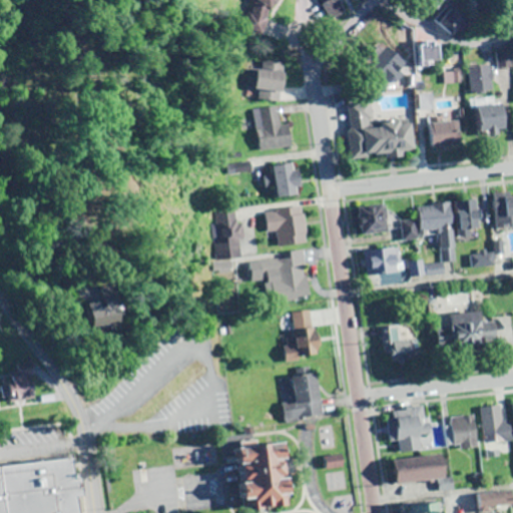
[(434,21),(453,36),(466,20),(447,5),(434,21)]
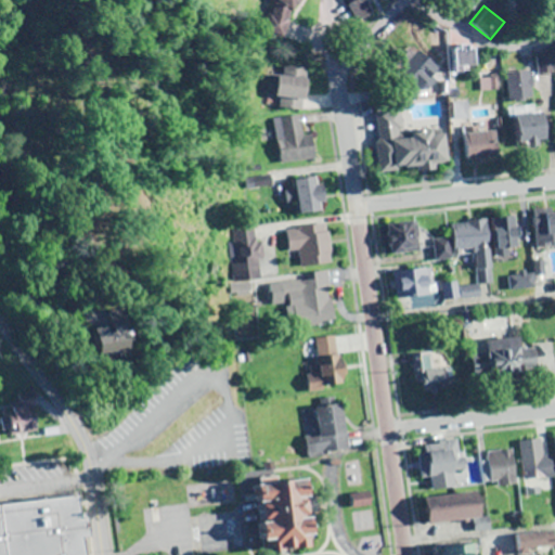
[(508,101),(533,100),(532,73),(507,74),(508,101)]
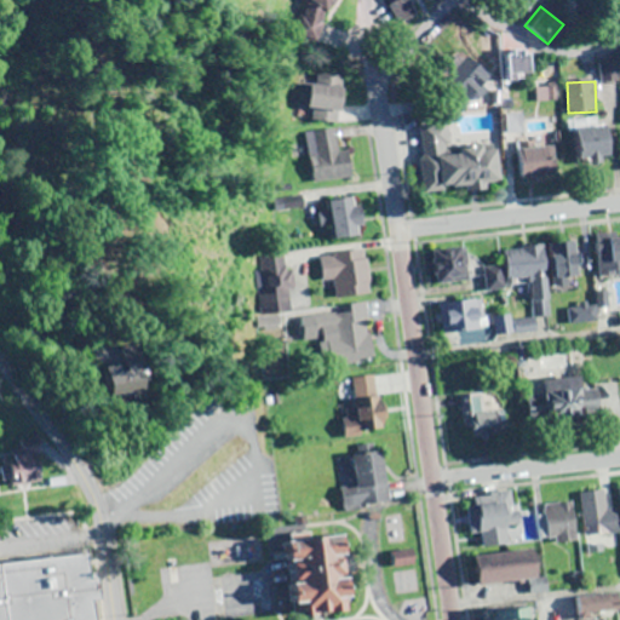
[(344,125),(344,97),(311,97),(311,125),(344,125)]
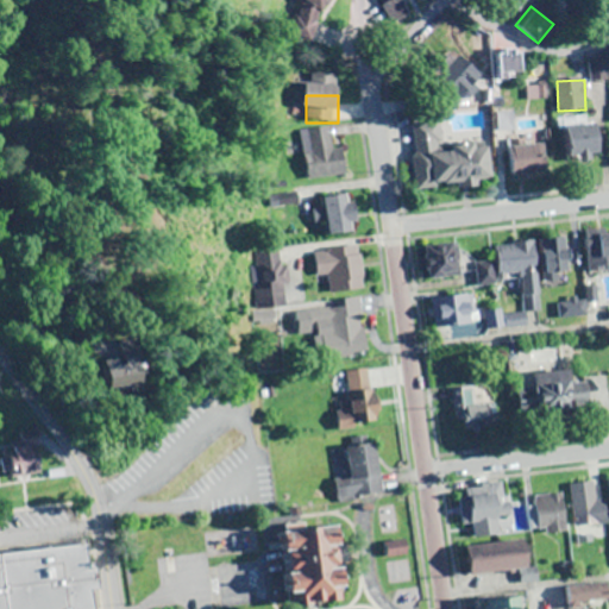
[(493,186),(491,145),(444,148),(443,123),(414,124),(418,188),(493,186)]
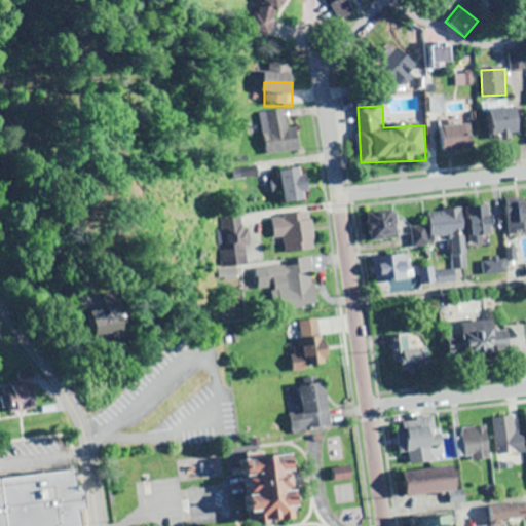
[(262,110),(288,107),(290,126),(298,125),(302,148),(268,153),(262,110)]
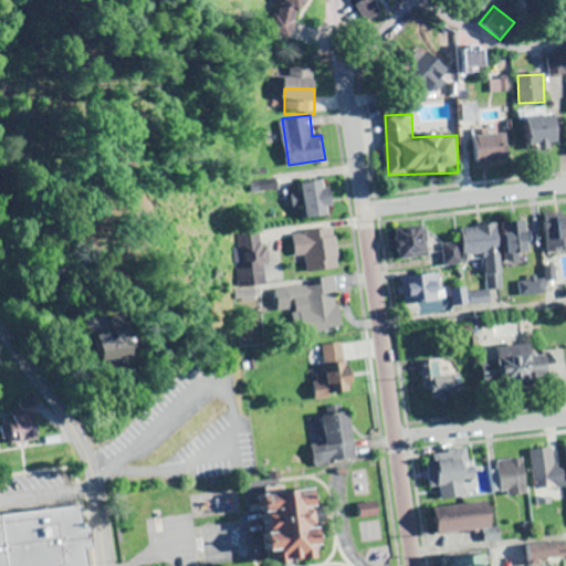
[(557,115),(528,118),(532,148),(561,145),(557,115)]
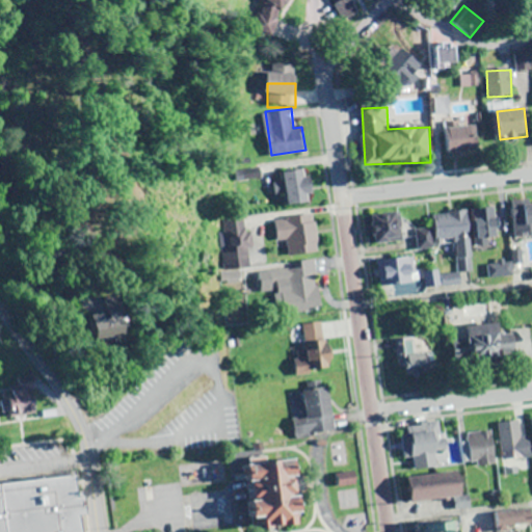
[(474,126),(447,127),(448,154),(475,153),(474,126)]
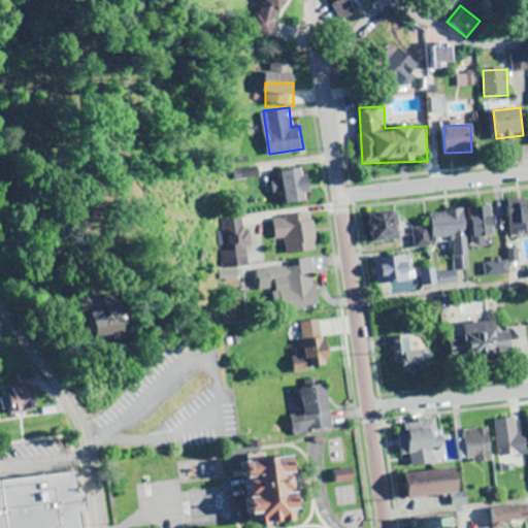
[(234,167),(260,164),(262,174),(236,178),(234,167)]
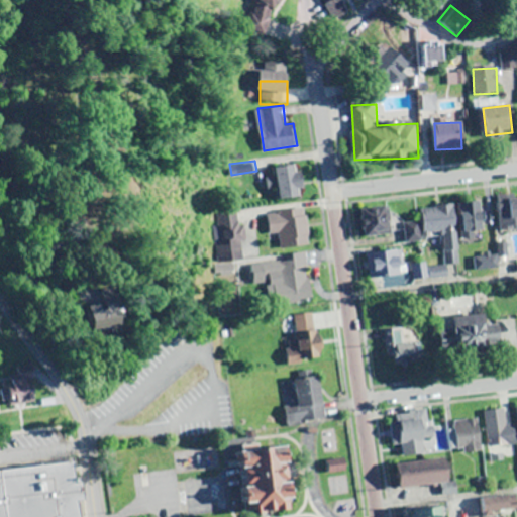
[(297,162),(277,166),(279,175),(267,176),(269,187),(280,185),(282,197),(302,195),(300,186),(305,186),(303,170),(298,170),(297,162)]
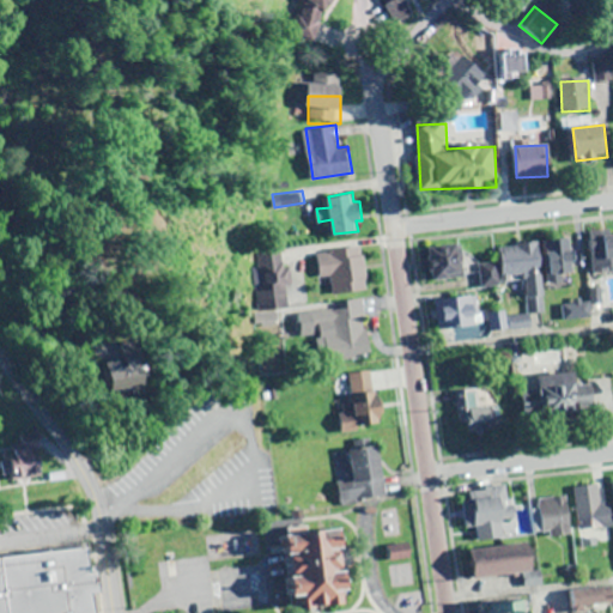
[(612,230),(592,232),(594,274),(612,273),(612,230)]
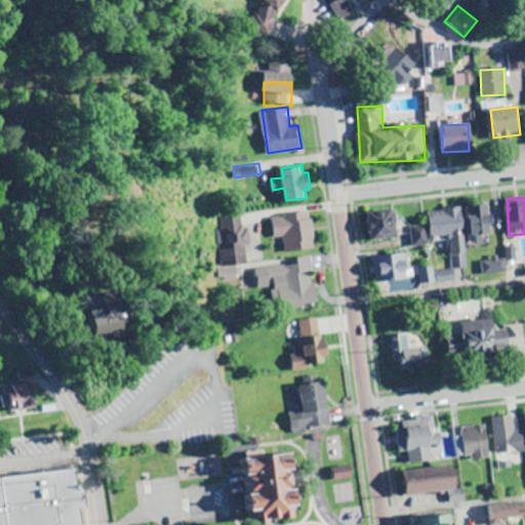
[(470,247),(484,247),(483,228),(492,228),(491,206),(469,207),(470,247)]
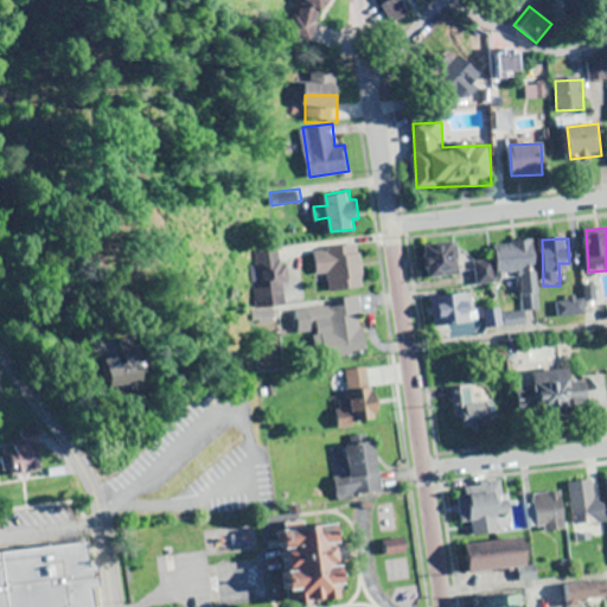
[(315,249),(318,273),(328,272),(332,289),(365,285),(358,242),(315,249)]
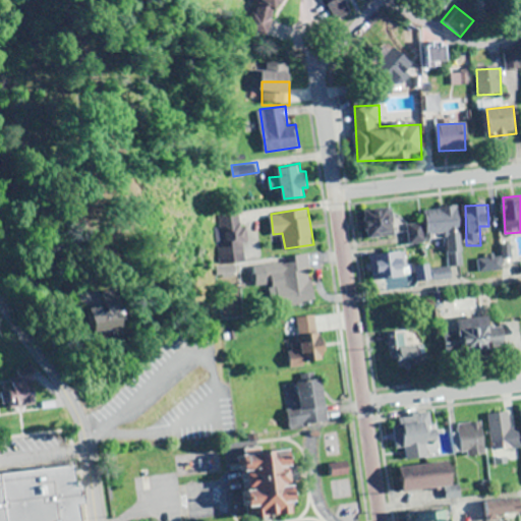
[(458,208),(426,210),(428,240),(440,240),(442,268),(462,267),(458,208)]
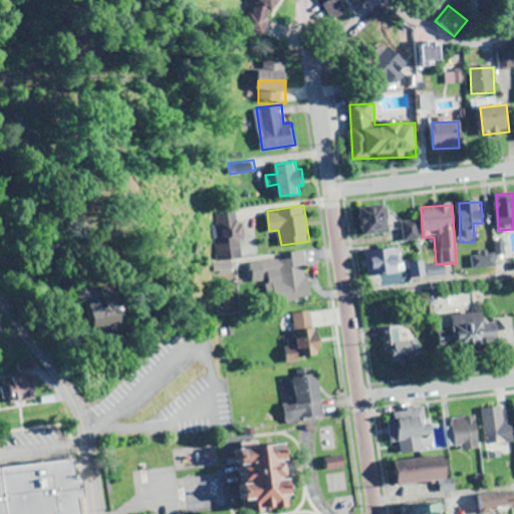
[(357,237),(390,235),(387,207),(354,210),(357,237)]
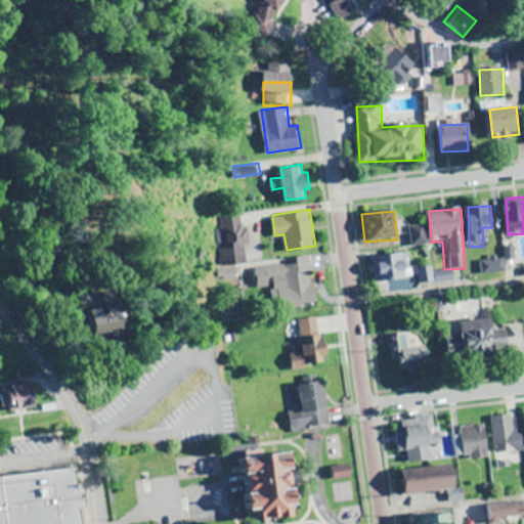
[(242,212),(220,215),(221,226),(216,227),(221,265),(249,261),(246,243),(252,242),(250,226),(244,227),(242,212)]
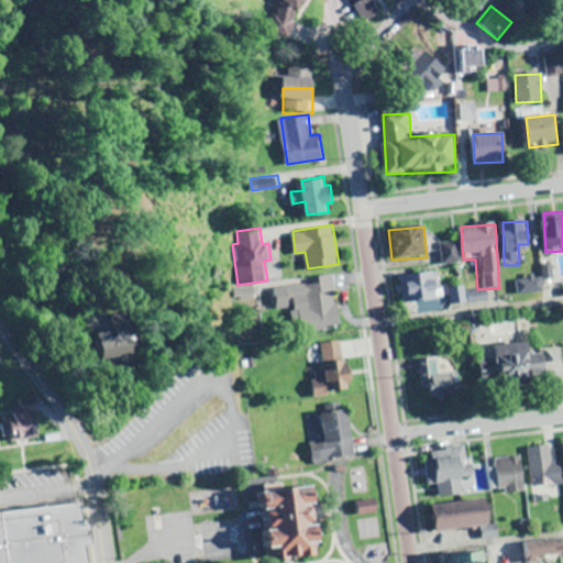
[(452,243),(441,244),(443,263),(454,262),(452,243)]
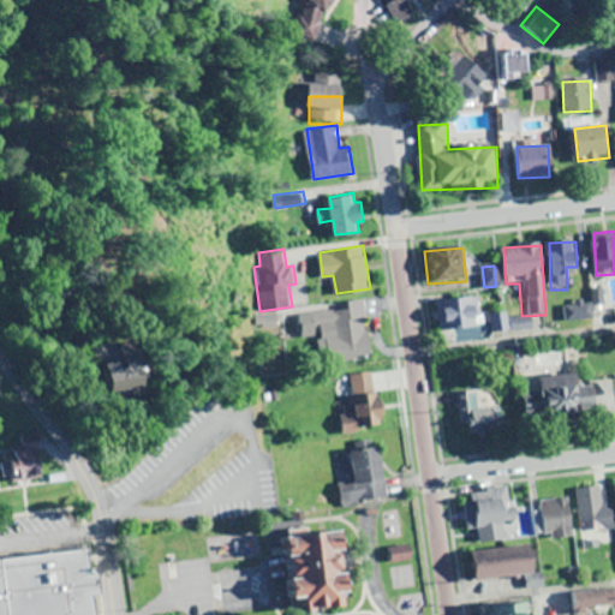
[(366,297),(344,300),(345,306),(302,312),(304,336),(323,333),(324,336),(320,338),(322,353),(330,352),(332,360),(375,356),(366,297)]
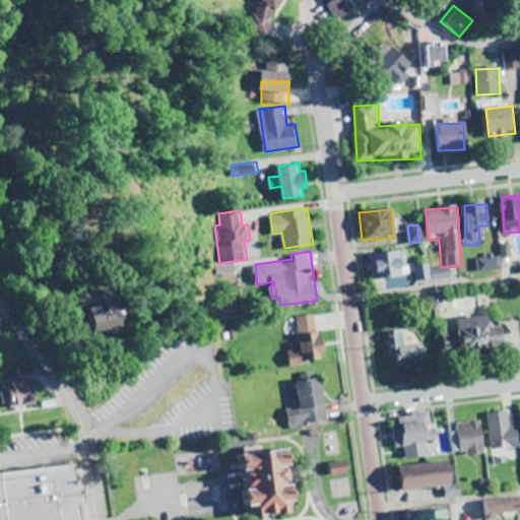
[(371,255),(373,280),(405,278),(403,253),(371,255)]
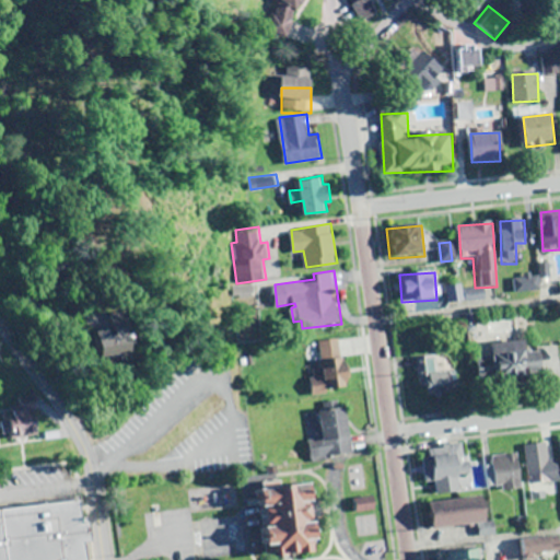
[(514,280),(516,294),(540,291),(538,277),(514,280)]
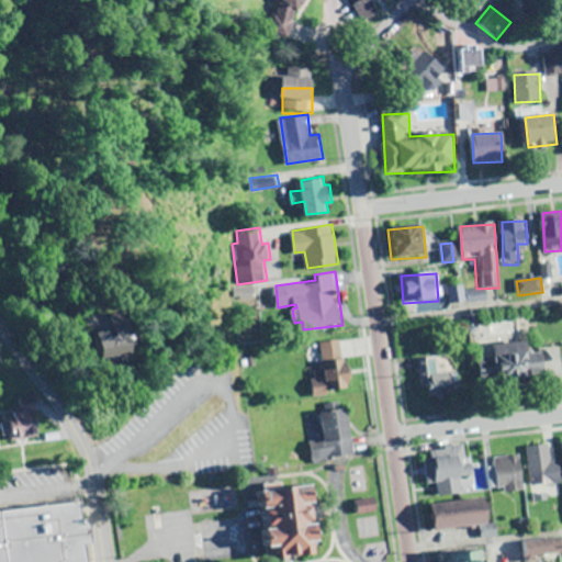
[(120,334),(101,337),(105,360),(141,352),(132,311),(115,315),(120,334)]
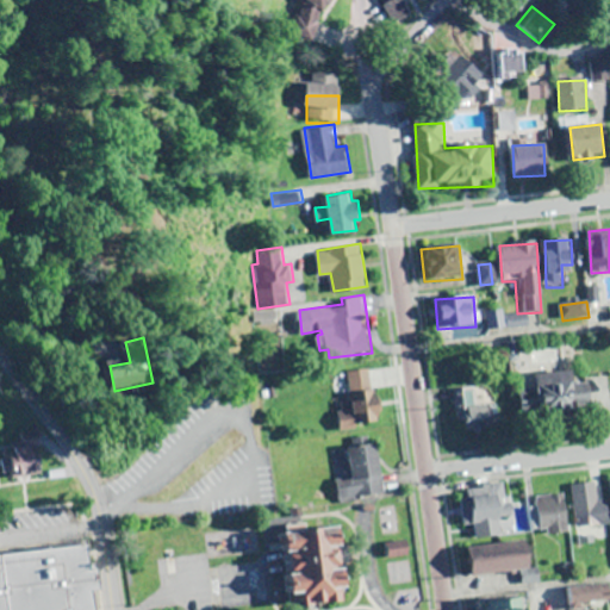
[(353,399),(343,399),(346,410),(341,410),(343,429),(359,427),(359,422),(381,418),(373,366),(349,368),(353,399)]
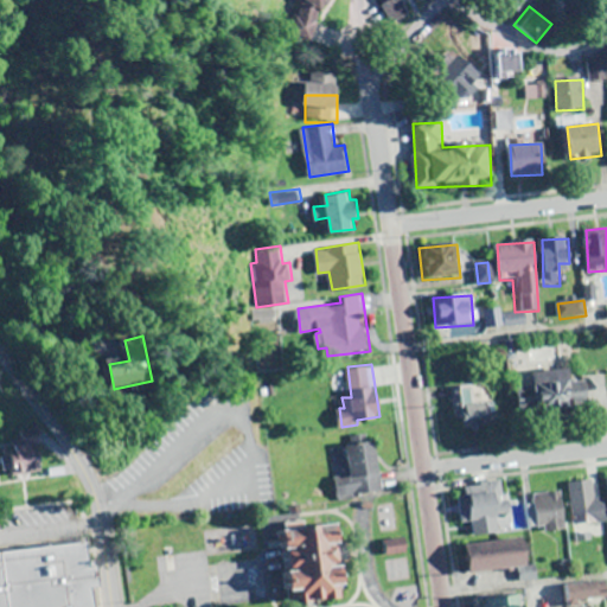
[(579,422),(573,371),(534,375),(540,426),(579,422)]
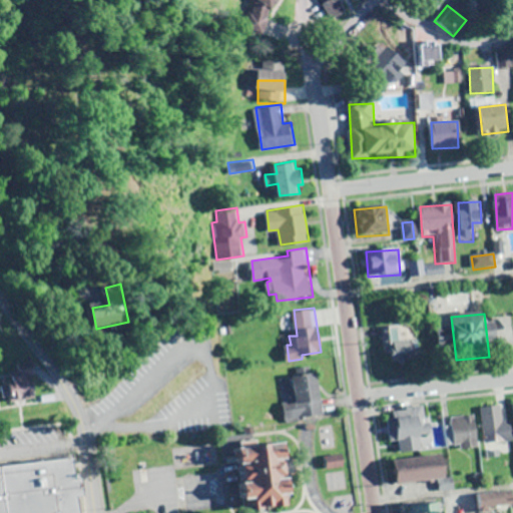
[(502,354),(512,350),(512,322),(511,317),(492,323),(502,354)]
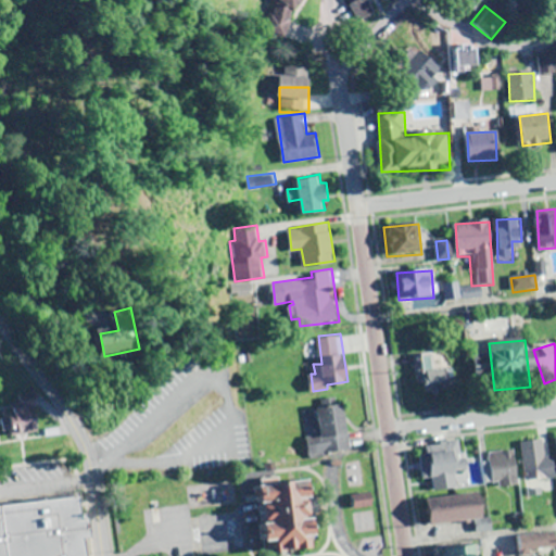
[(452,353),(414,359),(419,397),(457,391),(452,353)]
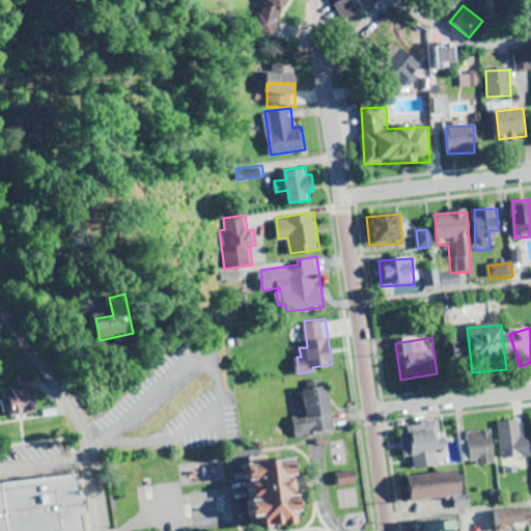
[(6,393),(14,417),(43,409),(33,376),(20,380),(22,388),(6,393)]
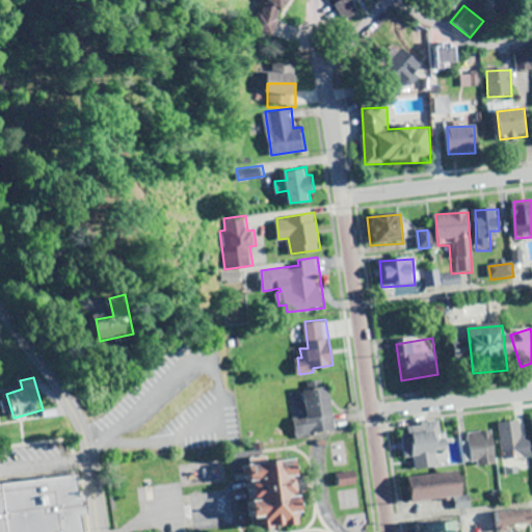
[(331,384),(338,428),(297,434),(295,417),(310,415),(306,389),(331,384)]
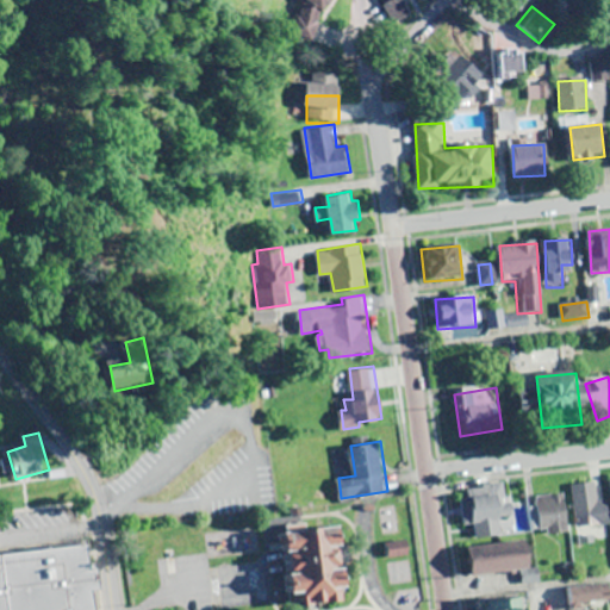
[(604,484),(574,487),(579,531),(609,528),(604,484)]
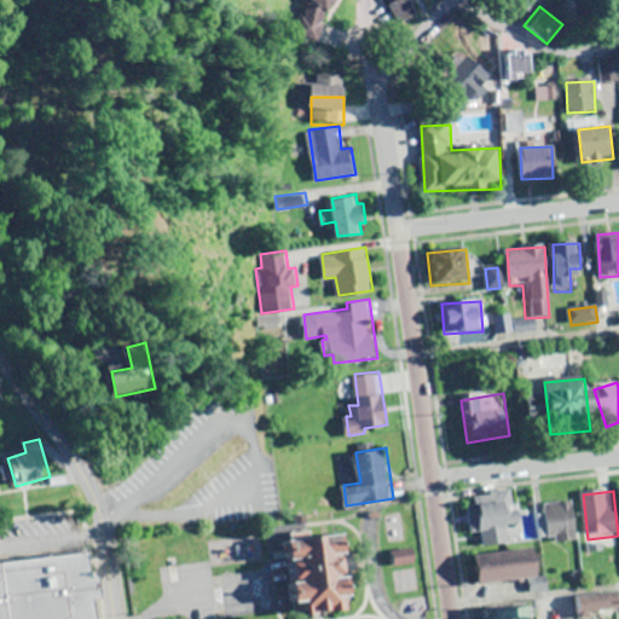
[(469,508),(473,534),(484,533),(485,549),(513,545),(510,527),(521,526),(516,492),(476,497),(478,507),(469,508)]
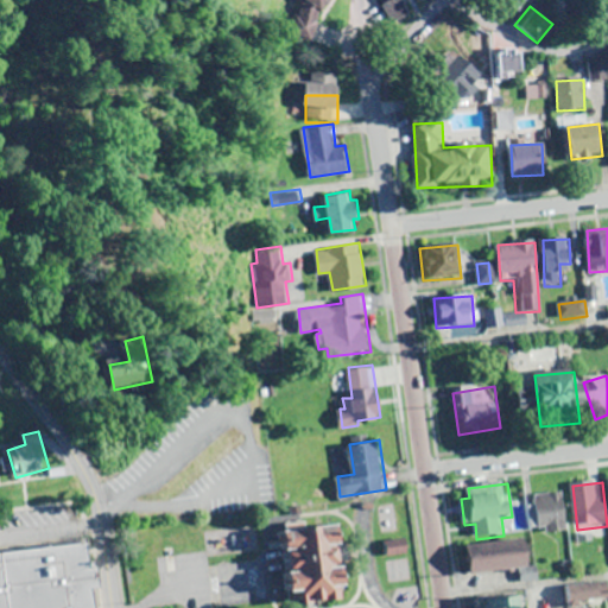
[(540,533),(567,533),(567,495),(540,495),(540,533)]
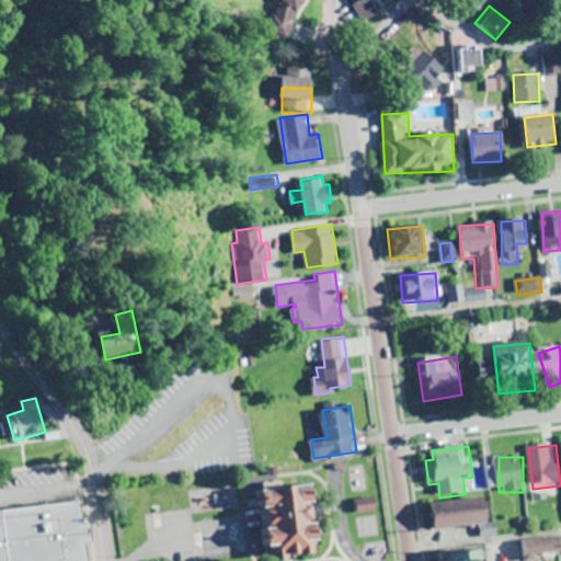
[(260,489),(313,483),(319,552),(266,558),(260,489)]
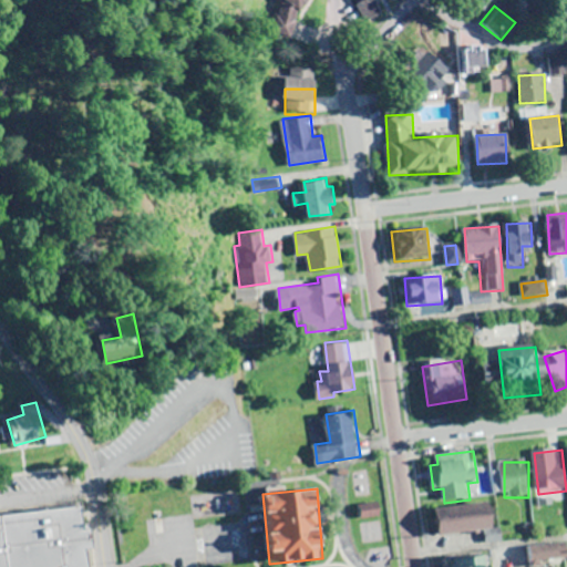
[(361,503),(380,500),(383,514),(363,517),(361,503)]
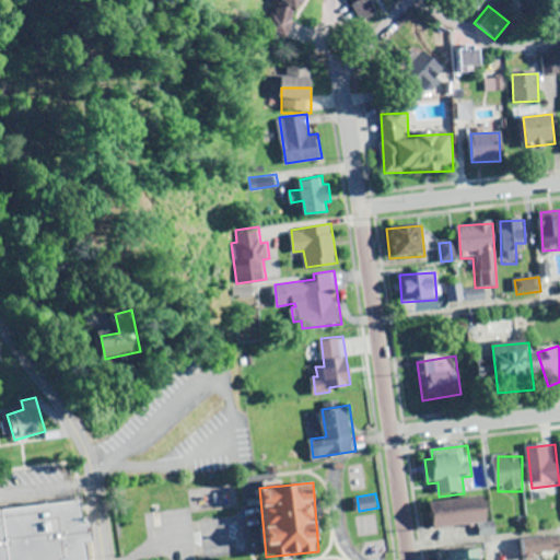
[(490,525),(487,498),(431,504),(434,531),(490,525)]
